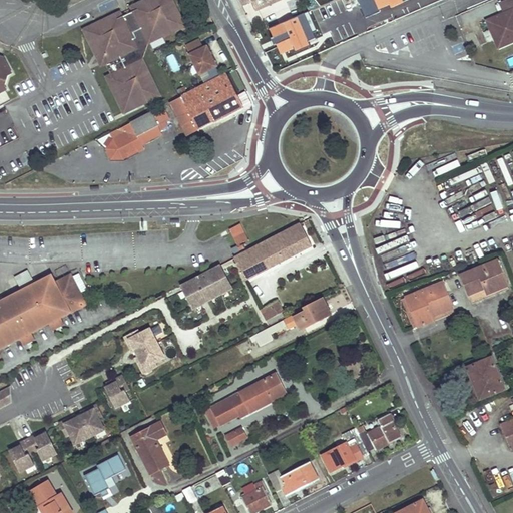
[(115,16),(88,29),(87,34),(100,61),(105,63),(112,77),(110,82),(123,108),(128,110),(156,97),(158,91),(143,61),(149,42),(180,27),(182,23),(170,0),(148,0),(136,6),(134,11),(121,18),(115,16)]
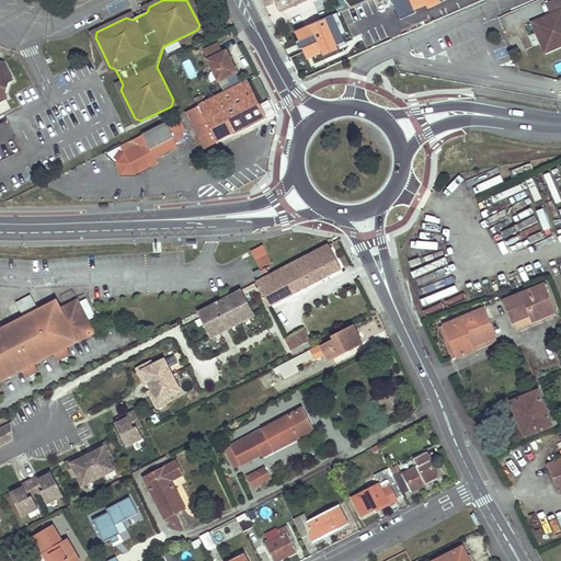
[(307,0),(274,0),(276,1),(281,12),(307,0)]
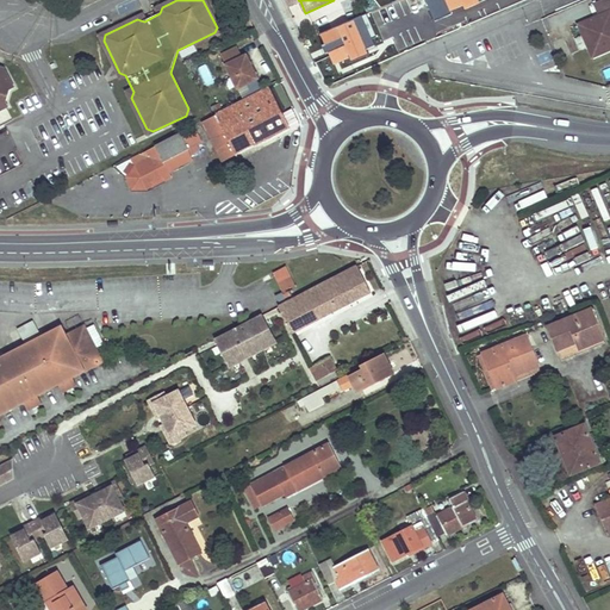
[(444,0),(450,11),(464,5),(465,8),(480,2),(478,0),(444,0)]
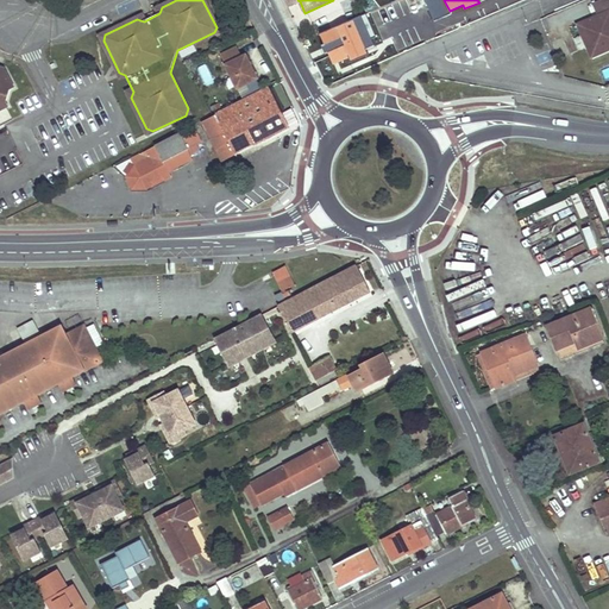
[(608,0),(598,0),(594,2),(598,17),(600,19),(596,20),(595,18),(583,23),(586,32),(583,35),(588,48),(592,45),(597,55),(608,49),(608,0)]
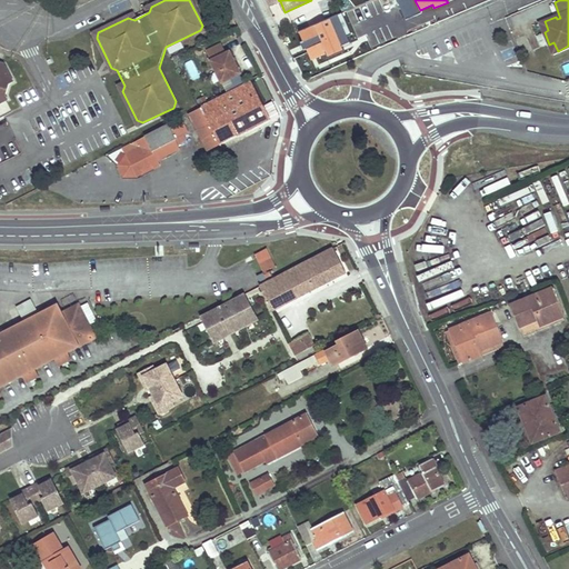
[(329,20),(300,32),(312,60),(326,53),(327,58),(342,50),(329,20)]
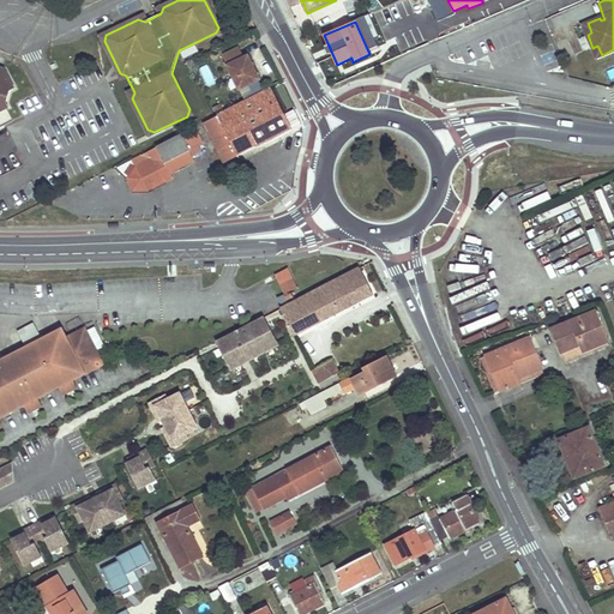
[(546,70),(563,64),(555,47),(540,53),(546,70)]
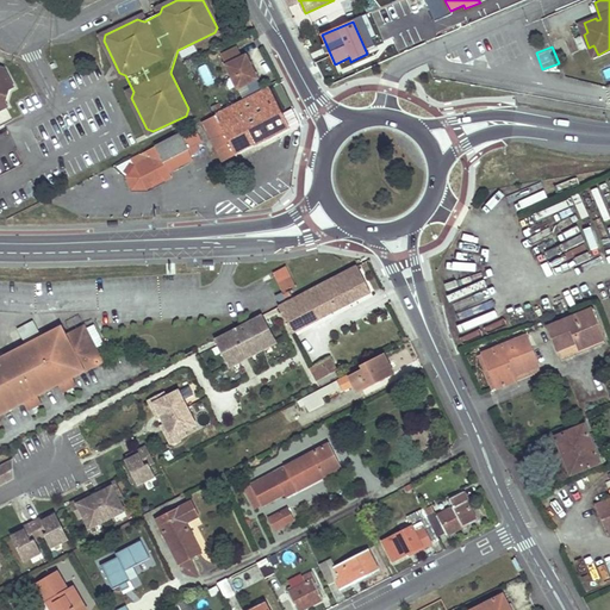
[(194,48),(180,53),(182,58),(197,55),(194,48)]
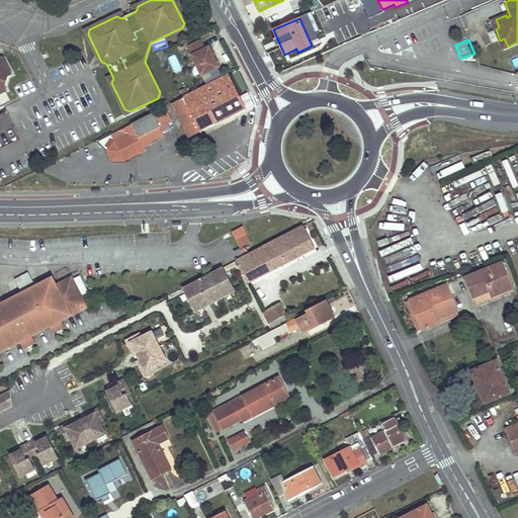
[(202,40),(188,48),(201,75),(219,67),(209,48),(206,49),(202,40)]
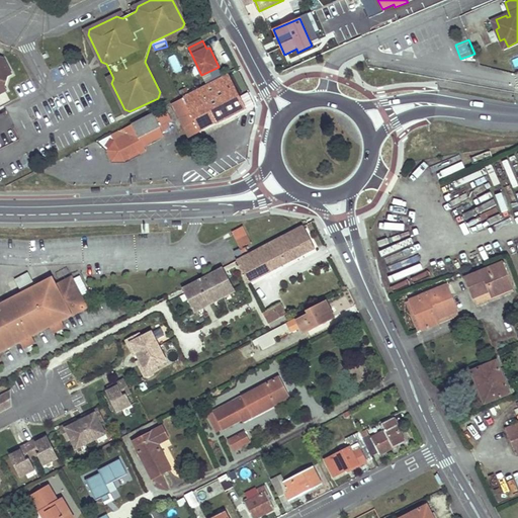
[(0,93),(7,90),(3,82),(4,77),(12,73),(10,70),(5,61),(0,63),(0,93)]
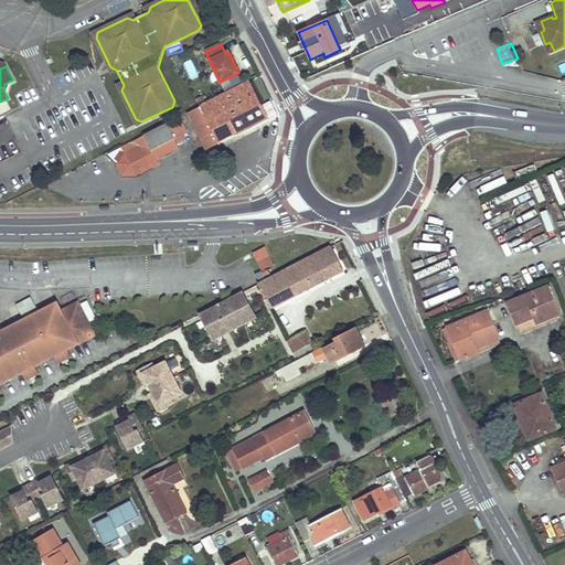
[(251,82),(189,114),(208,149),(268,118),(251,82)]
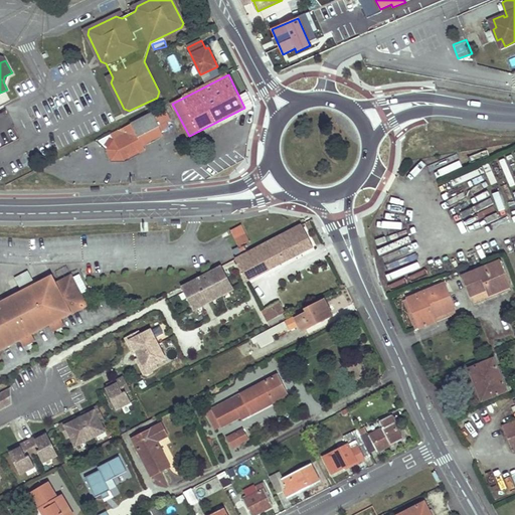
[(171,121),(164,108),(112,135),(114,141),(107,150),(113,161),(125,161),(146,151),(143,146),(139,138),(160,127),(171,121)]
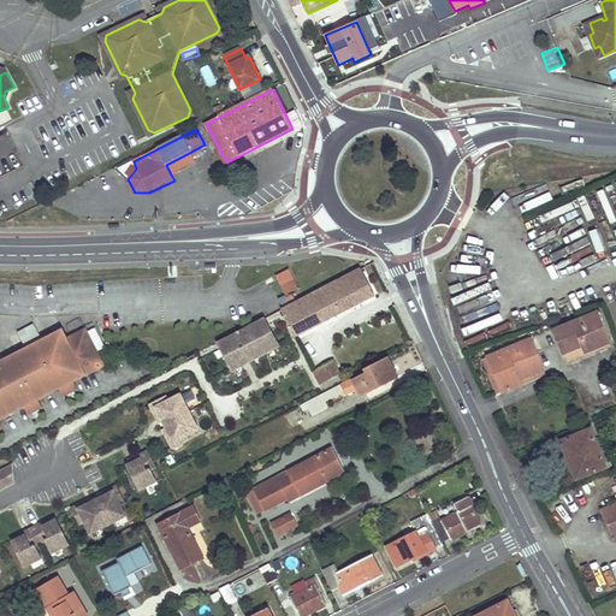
[(191,152),(166,165),(171,175),(196,161),(191,152)]
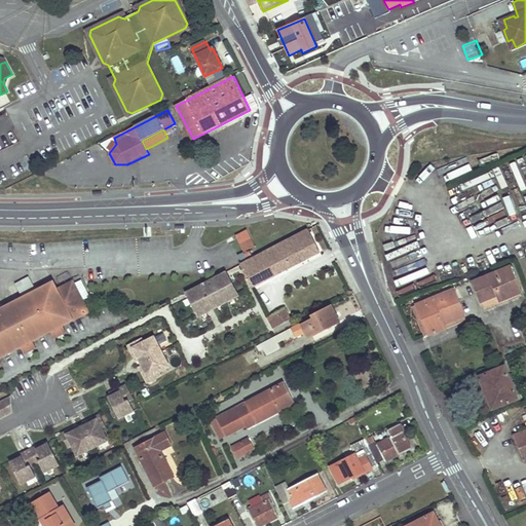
[(308,230),(240,265),(253,287),(320,253),(308,230)]
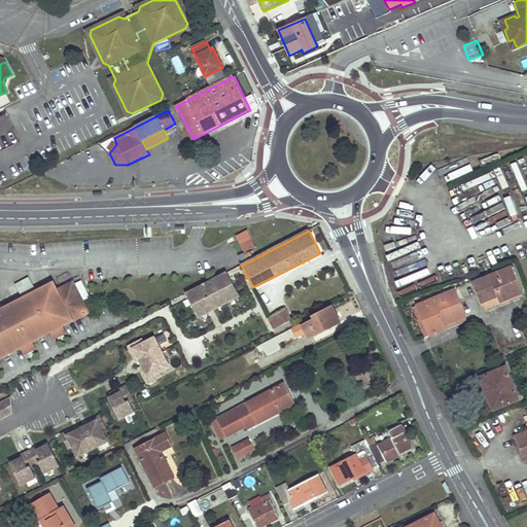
[(511,268),(473,283),(486,310),(522,295),(511,268)]
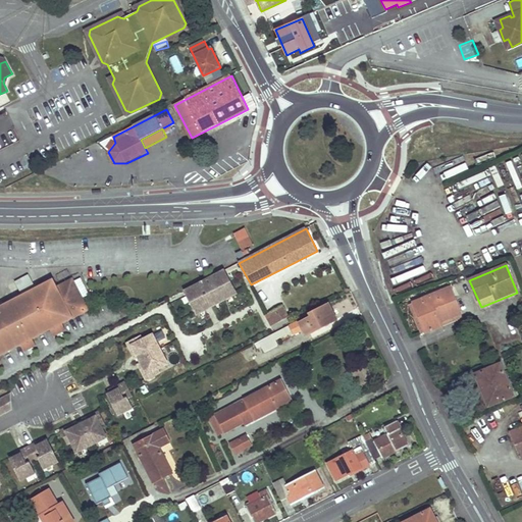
[(223,271),(185,292),(196,314),(236,293),(223,271)]
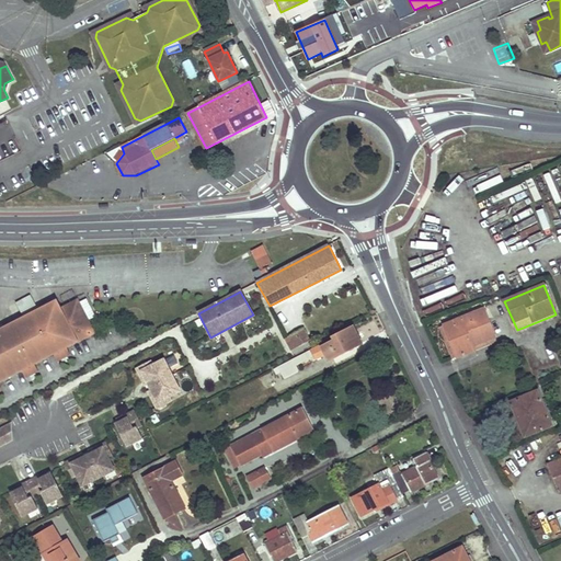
[(94,334),(77,301),(60,310),(56,301),(0,330),(0,382),(22,371),(25,369),(29,377),(34,374),(31,367),(34,365),(54,355),(57,353),(60,359),(67,356),(64,350),(67,348),(94,334)]
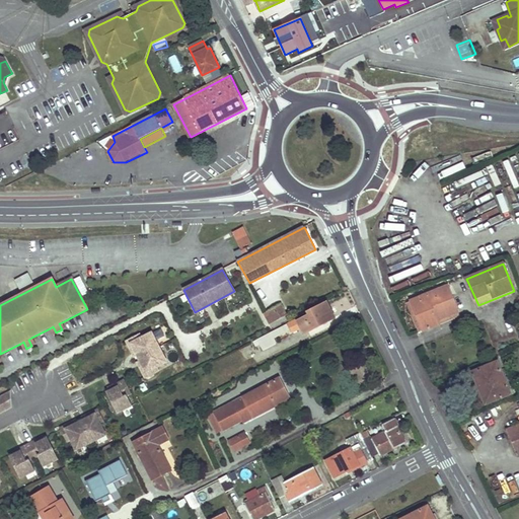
[(448,286),(409,302),(420,331),(459,315),(448,286)]
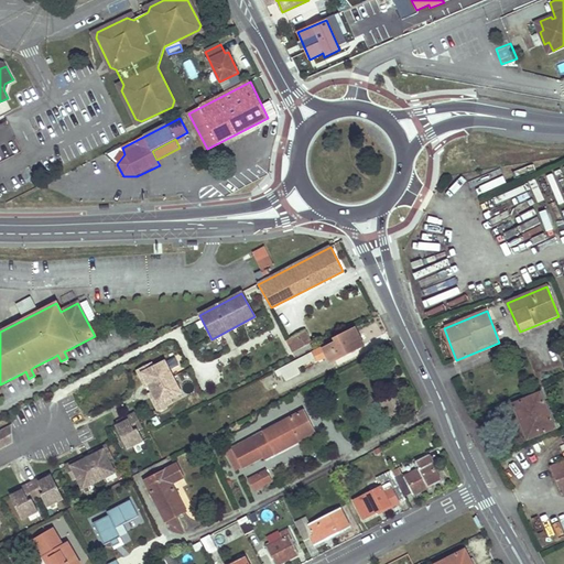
[(355,327),(333,338),(335,344),(331,346),(337,359),(364,346),(355,327)]
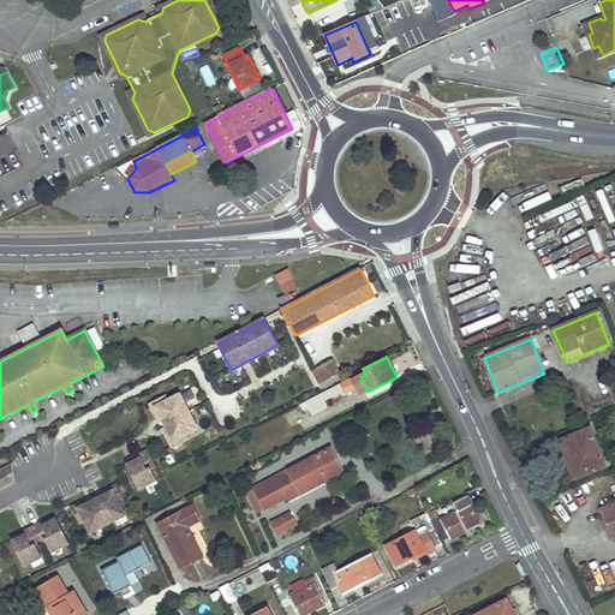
[(334,360),(314,371),(321,383),(340,372),(334,360)]
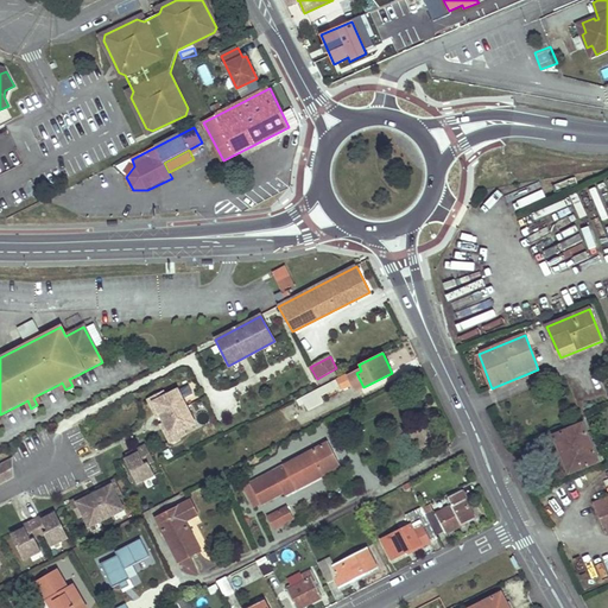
[(348,374),(317,390),(320,396),(340,386),(342,390),(353,385),(348,374)]
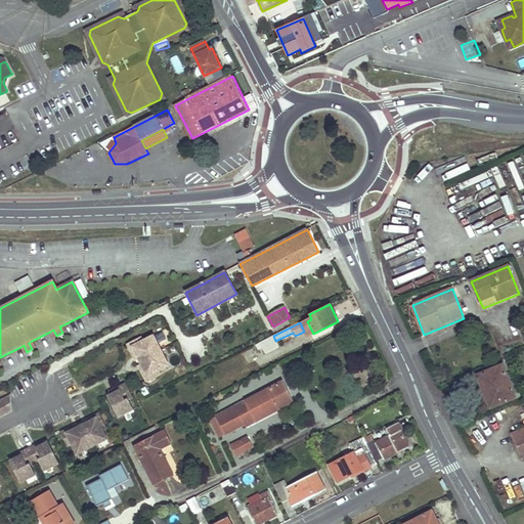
[(158,370),(168,365),(154,336),(143,341),(141,337),(127,344),(131,351),(134,350),(138,357),(138,358),(141,363),(142,366),(146,373),(143,374),(147,382),(161,375),(158,370)]
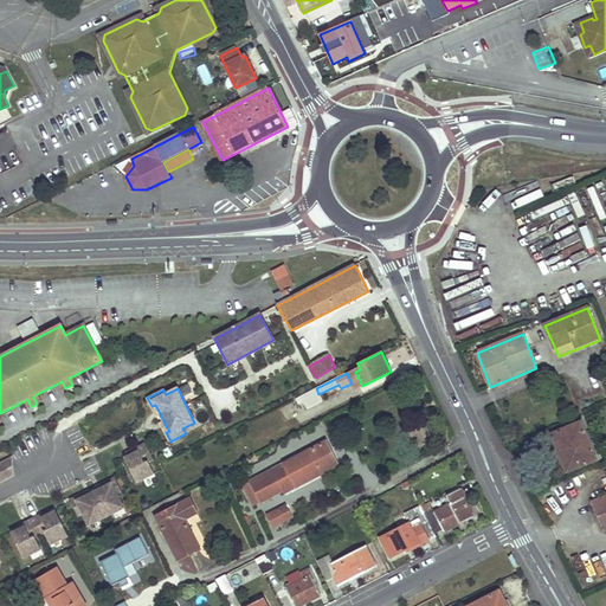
[(308,408),(322,400),(318,394),(316,388),(296,399),(298,404),(304,401),(308,408)]
